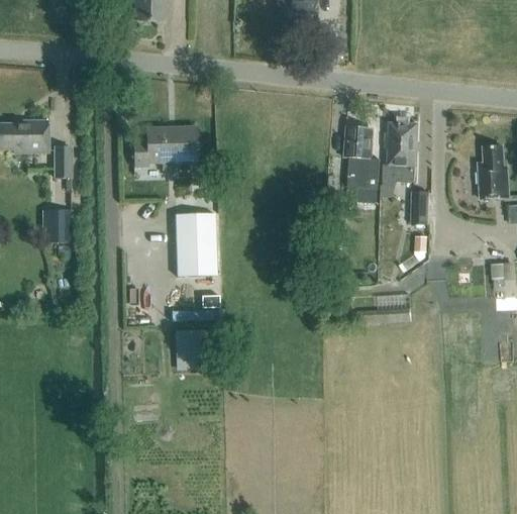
[(137,0),(136,19),(158,19),(158,11),(167,11),(167,0),(137,0)]
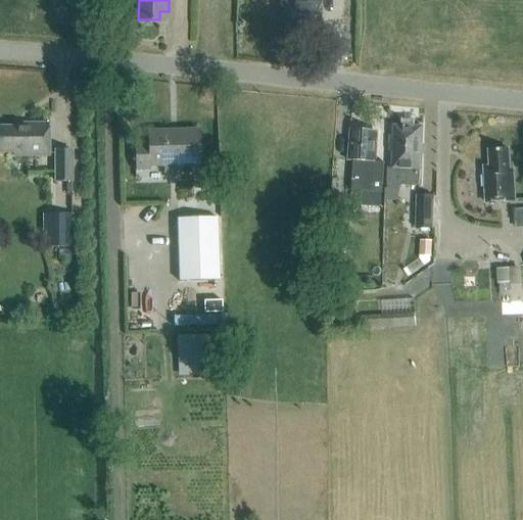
[(281,0),(281,3),(284,3),(283,29),(320,30),(320,0),(281,0)]
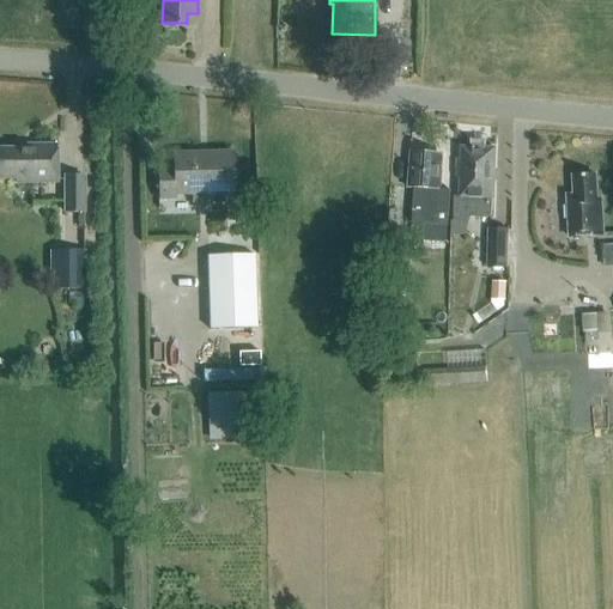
[(58,181),(58,140),(14,141),(14,146),(0,145),(0,178),(14,178),(14,182),(58,181)]
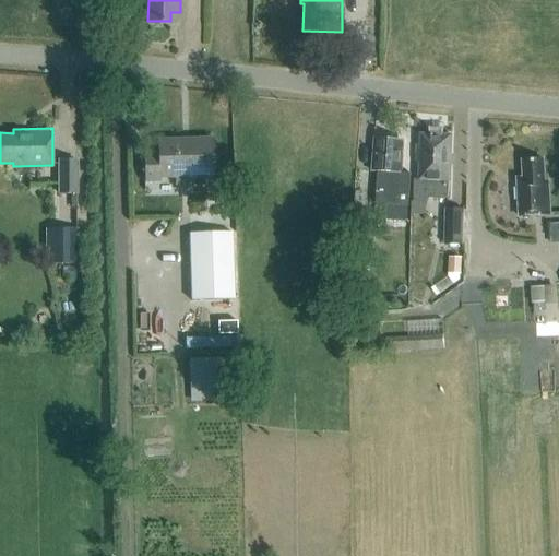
[(451,133),(420,132),(420,146),(416,146),(416,160),(419,160),(419,177),(414,177),(413,200),(421,200),(425,196),(450,197),(450,179),(451,133)]
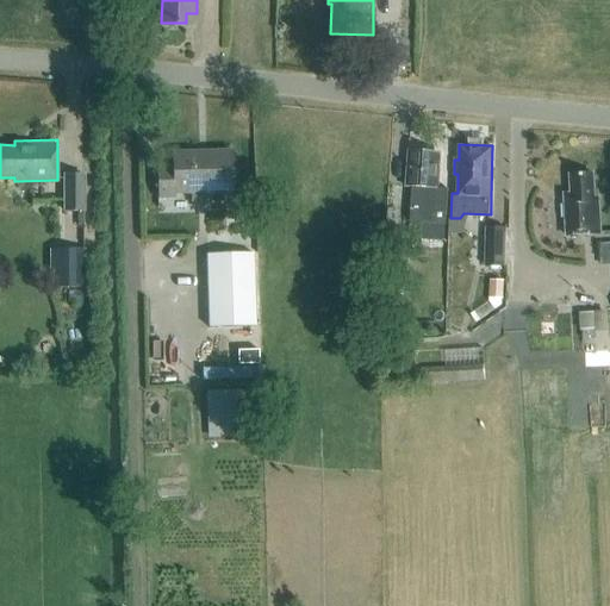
[(170,162),(156,163),(157,194),(175,194),(175,188),(191,188),(192,198),(200,198),(199,188),(231,188),(230,147),(170,149),(170,162)]
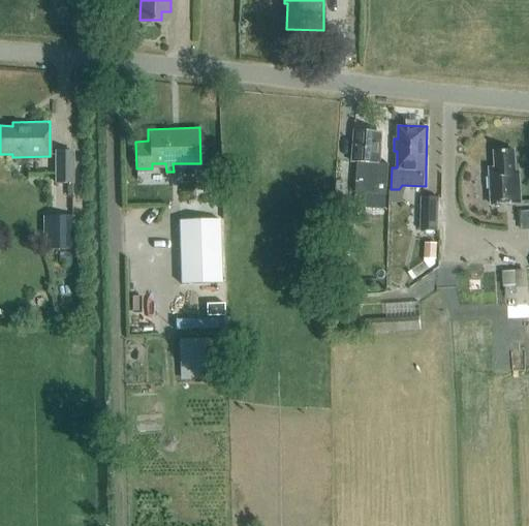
[(377,148),(379,130),(352,129),(351,160),(356,160),(355,190),(365,191),(365,205),(384,206),(385,192),(387,162),(379,161),(380,148),(377,148)]
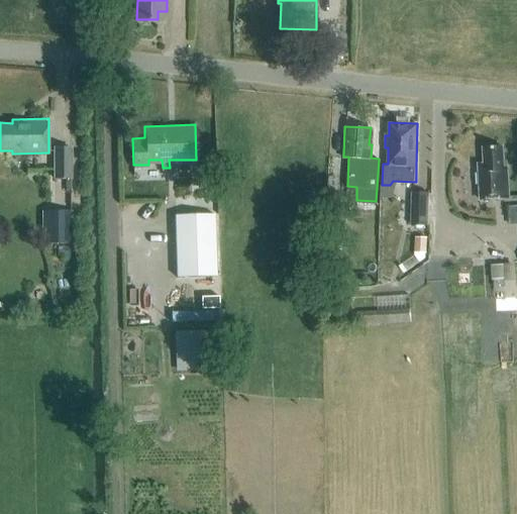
[(504,143),(485,143),(486,166),(480,166),(480,195),(508,194),(508,165),(505,165),(504,143)]
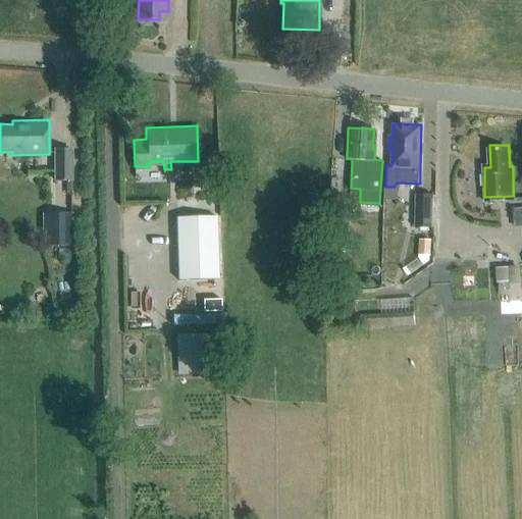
[(72,147),(53,146),(53,179),(72,179),(72,147)]
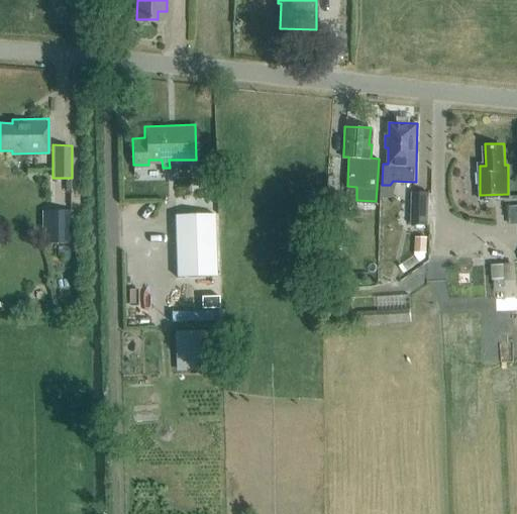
[(427,193),(411,192),(410,223),(425,224),(427,193)]
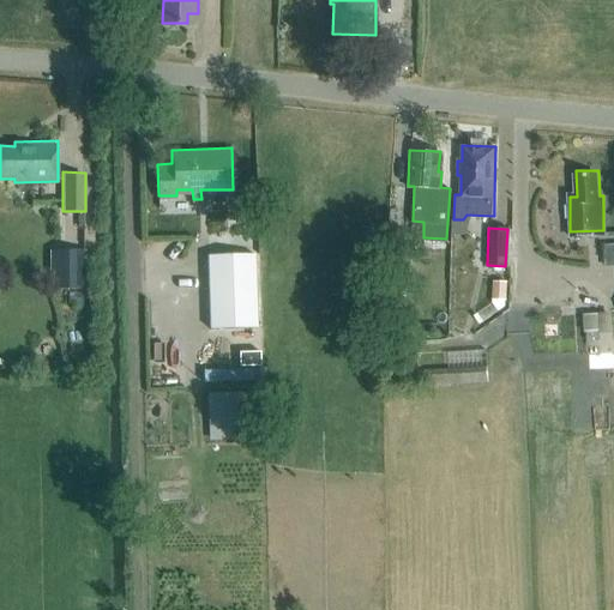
[(70,248),(70,287),(84,287),(84,273),(84,248),(70,248)]
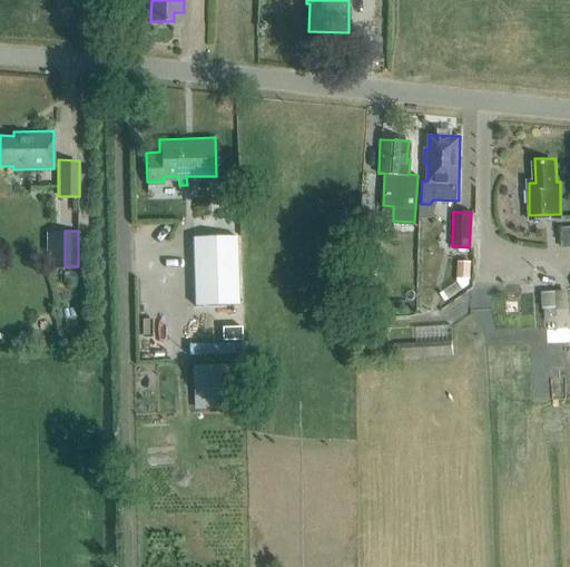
[(193,236),(195,304),(238,303),(236,234),(193,236)]
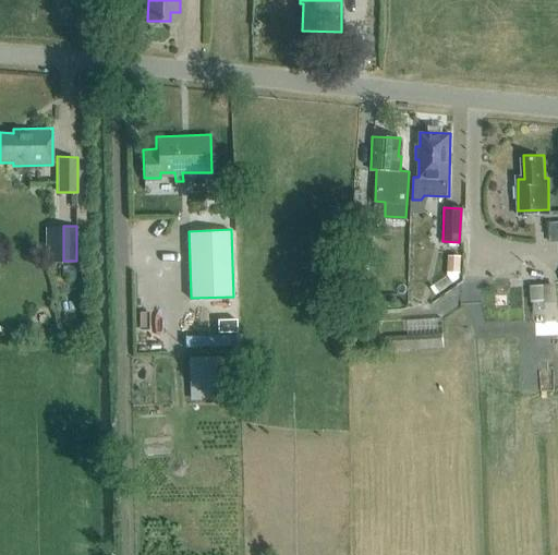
[(449,269),(460,270),(460,255),(449,254),(449,269)]
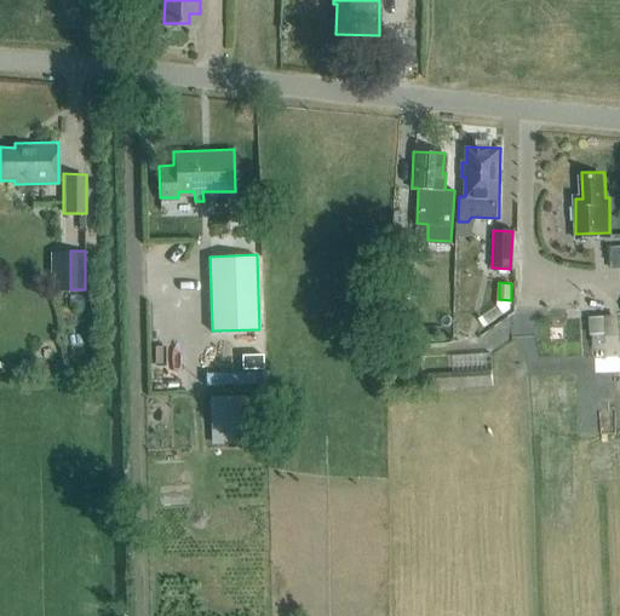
[(592,334),(593,344),(606,343),(606,335),(604,334),(604,316),(589,316),(590,334),(592,334)]
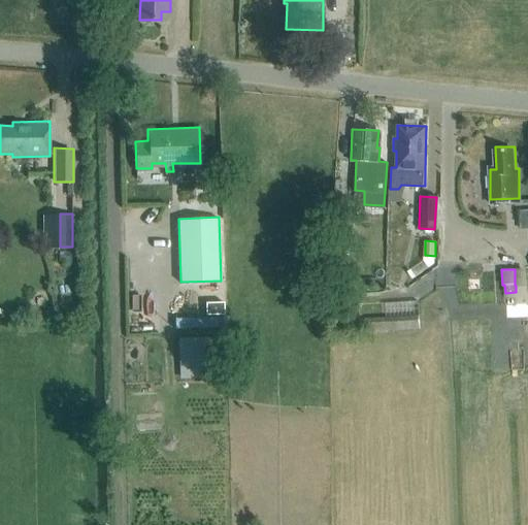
[(224,313),(223,294),(210,295),(210,314),(224,313)]
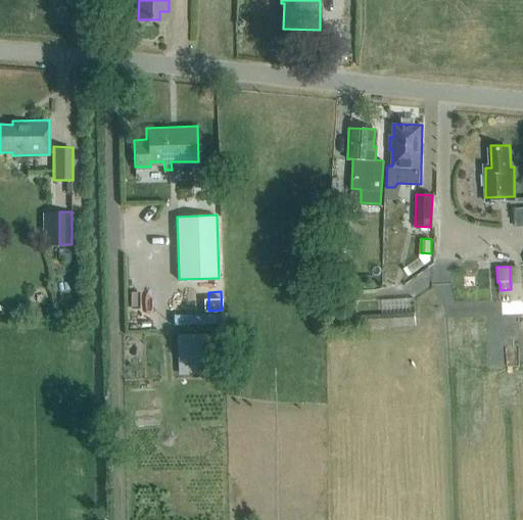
[(416,324),(414,295),(381,298),(382,313),(372,314),(373,327),(416,324)]
